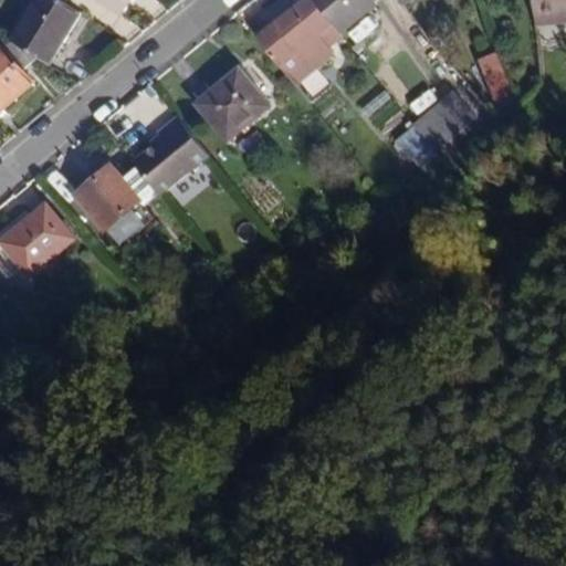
[(39,59),(51,66),(84,14),(63,0),(39,0),(13,42),(39,59)]
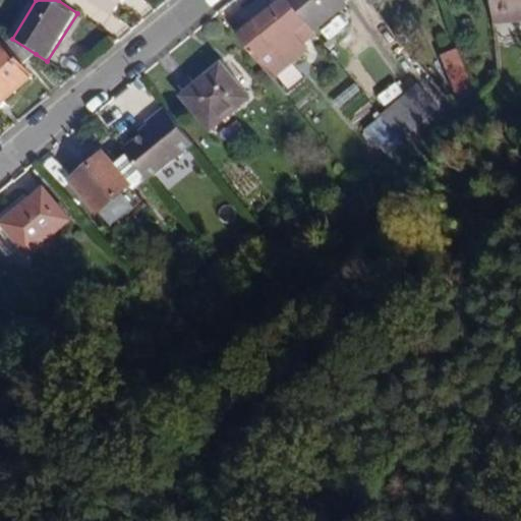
[(90,0),(110,14),(119,0),(90,0)]
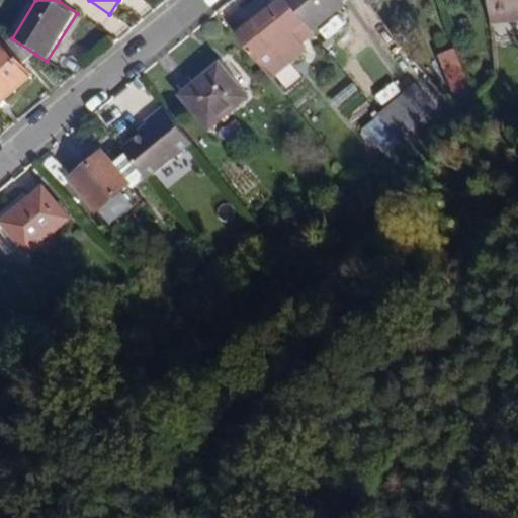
[(292,31),(305,21),(286,0),(279,0),(236,37),(270,78),(307,49),(292,31)]
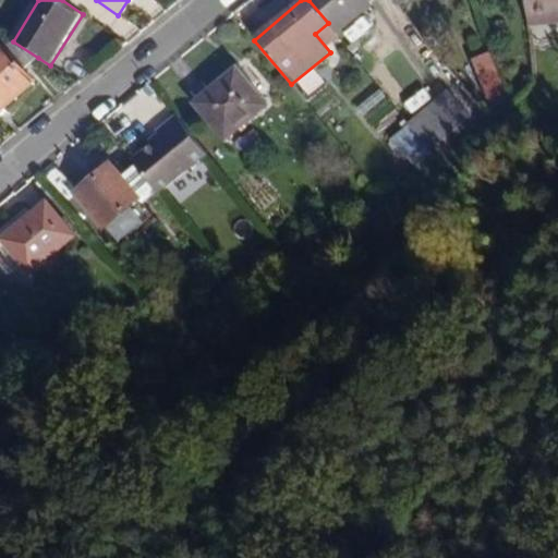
[(308,0),(328,23),(336,32),(372,2),(370,0),(308,0)]
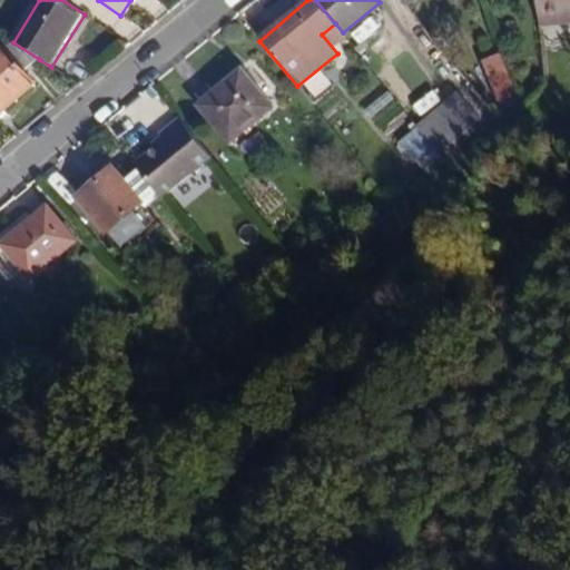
[(569,16),(569,15),(569,0),(537,0),(539,25),(569,21),(569,16)]
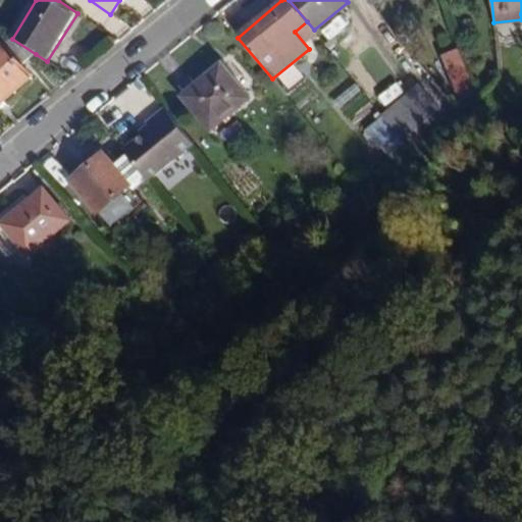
[(327,38),(346,27),(338,16),(321,29),(327,38)]
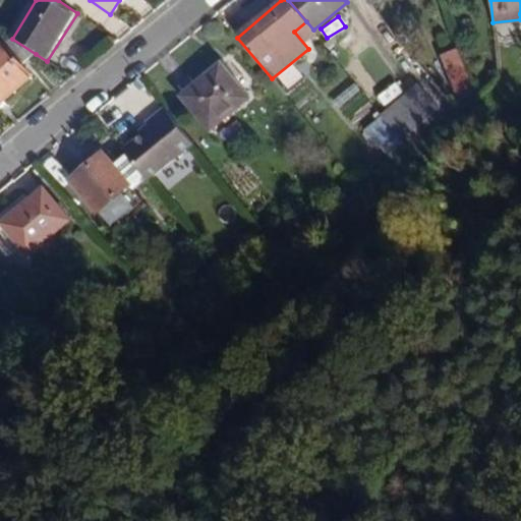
[(0,102),(29,79),(19,67),(36,54),(12,39),(11,38),(0,46),(0,102)]
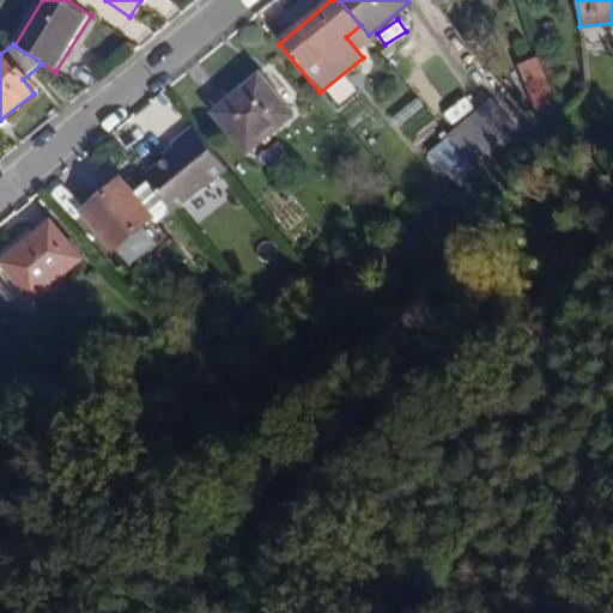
[(542,108),(558,102),(540,58),(525,64),(542,108)]
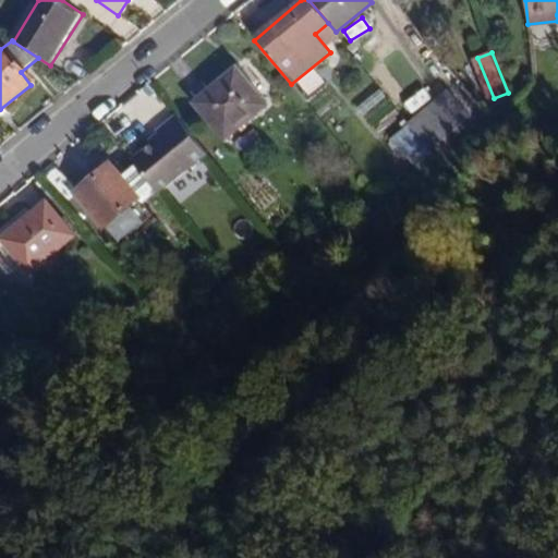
[(196,102),(226,138),(266,106),(235,70),(196,102)]
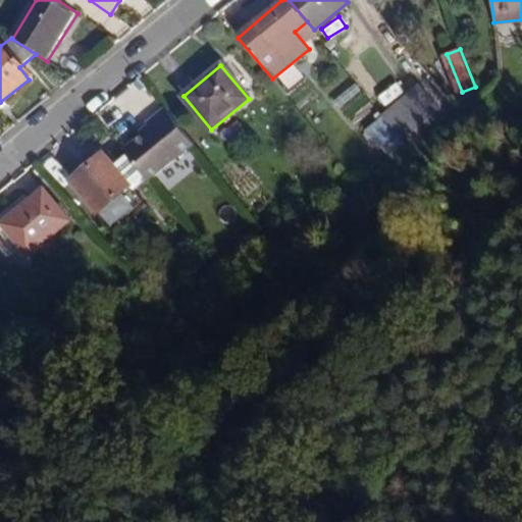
[(396,82),(376,98),(384,108),(404,91),(396,82)]
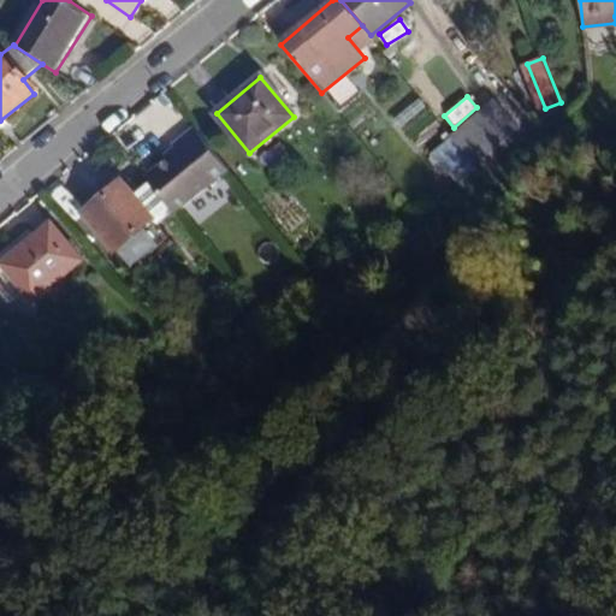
[(468,157),(475,166),(520,130),(497,102),(492,106),(502,118),(477,138),(467,126),(452,138),(468,157)]
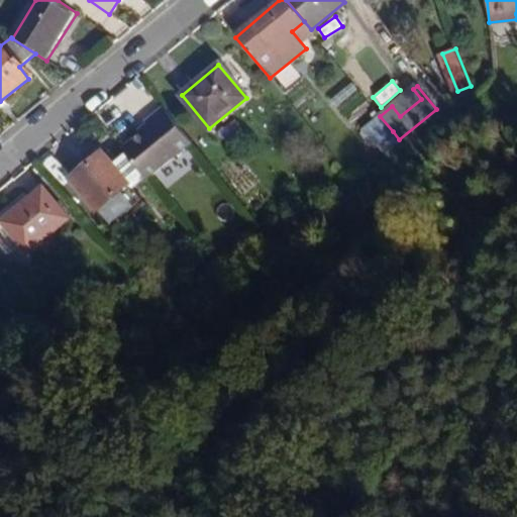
[(392,106),(400,116),(421,99),(413,89),(392,106)]
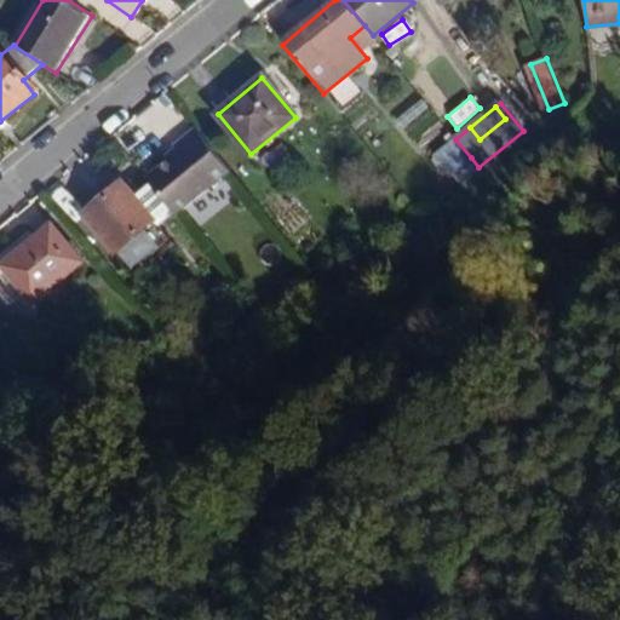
[(145,177),(176,213),(230,170),(196,126),(172,145),(177,151),(145,177)]
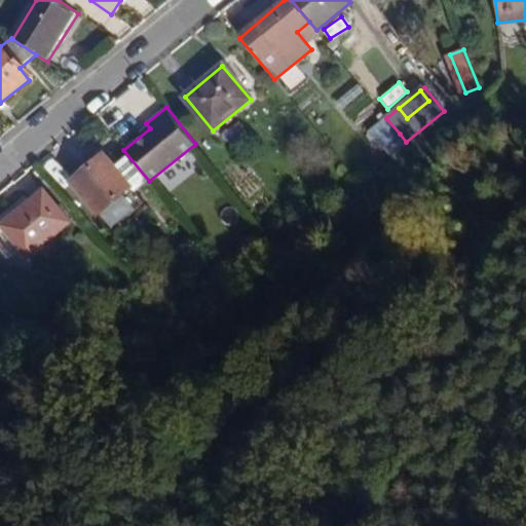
[(386,118),(371,132),(384,147),(400,134),(386,118)]
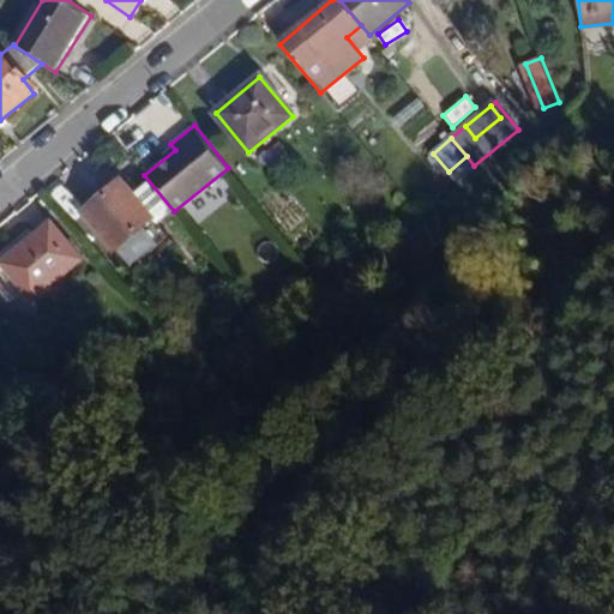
[(114,251),(154,217),(124,181),(84,215),(114,251)]
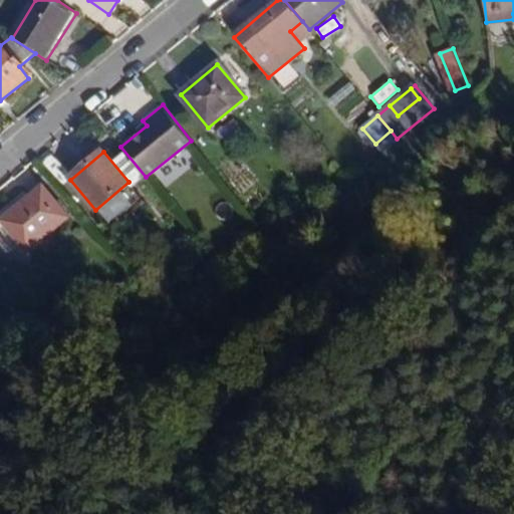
[(3,220),(29,250),(68,216),(42,186),(3,220)]
